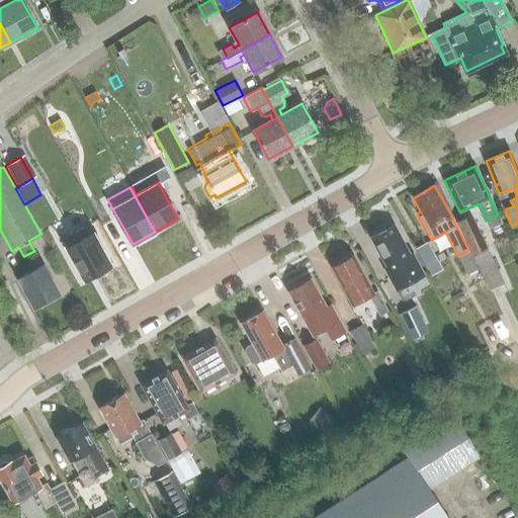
[(504,284),(470,213),(455,222),(488,291),(504,284)]
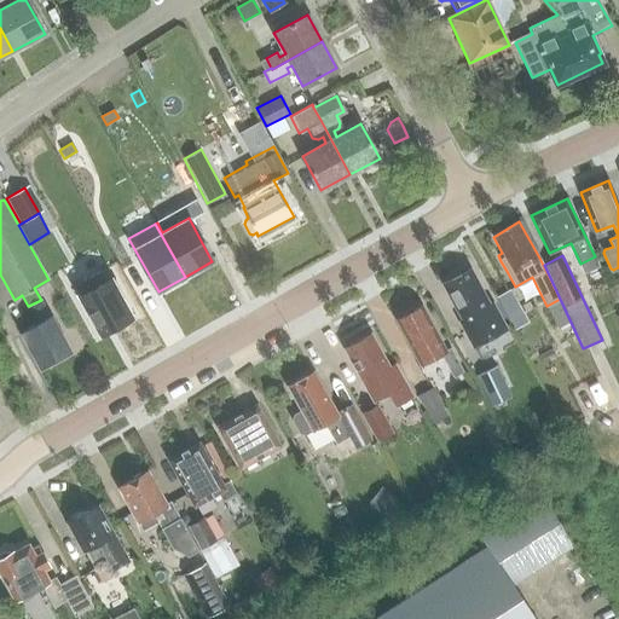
[(73,287),(99,335),(132,317),(105,268),(73,287)]
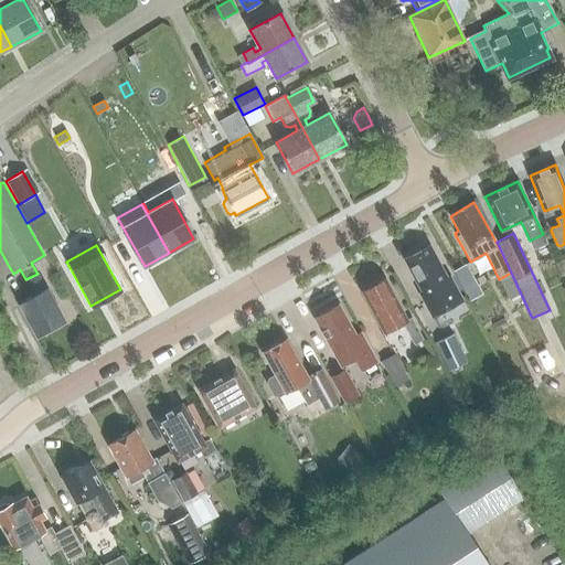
[(429,245),(403,259),(420,290),(417,291),(430,316),(461,299),(449,275),(446,276),(438,260),(429,245)]
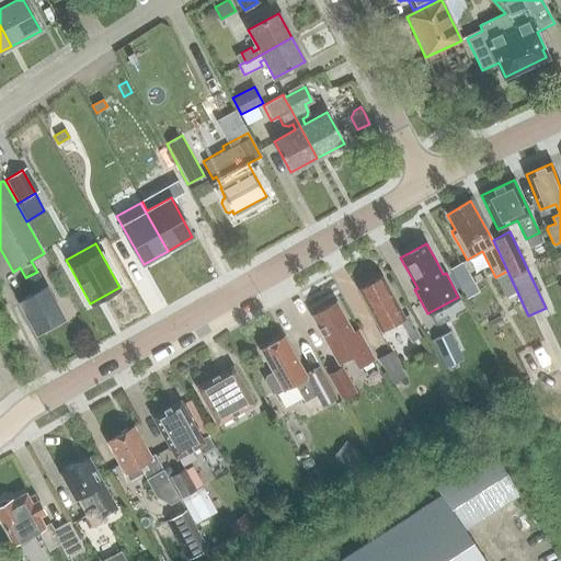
[(507,271),(495,277),(505,298),(517,292),(507,271)]
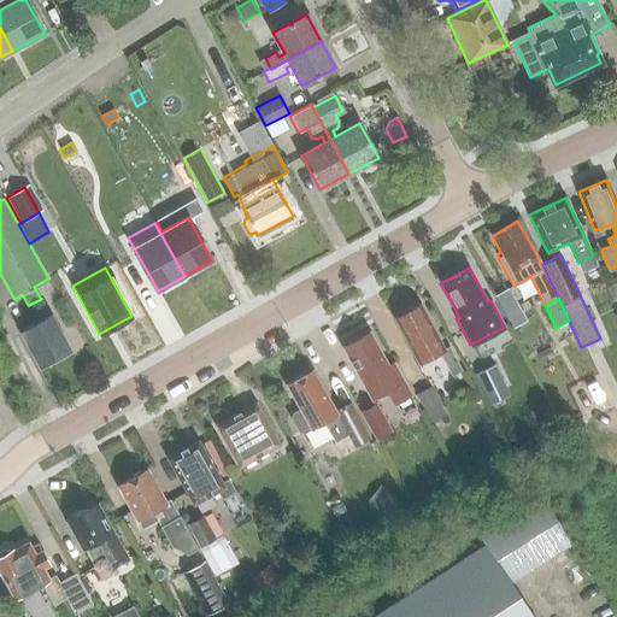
[(40,366),(69,350),(51,316),(50,316),(41,299),(28,305),(37,322),(22,331),(40,366)]
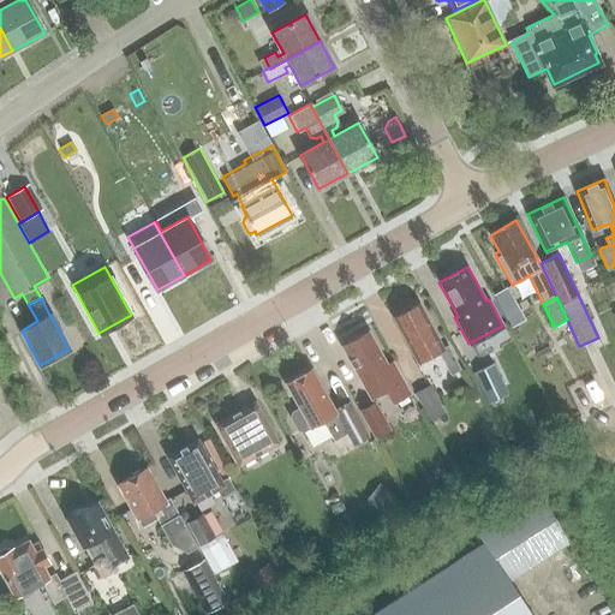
[(419,304),(393,317),(417,363),(437,351),(451,375),(460,369),(447,346),(443,348),(419,304)]
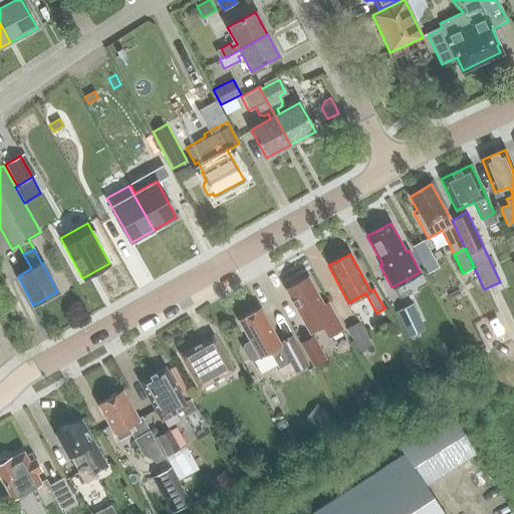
[(437,265),(430,254),(420,259),(427,271),(437,265)]
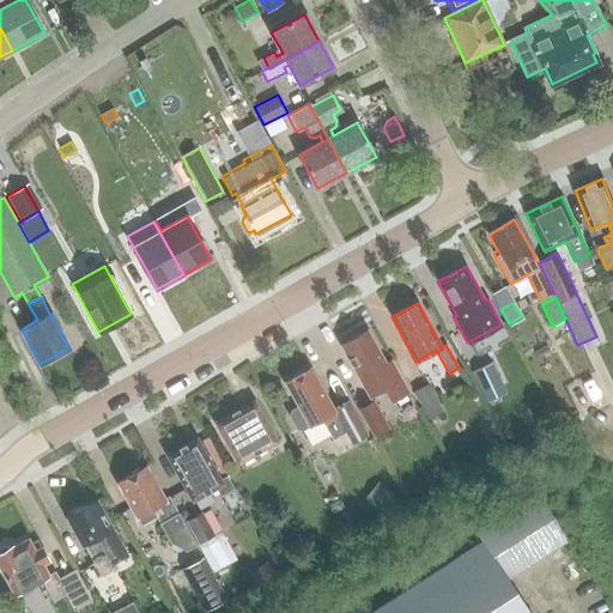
[(369,396),(383,389),(392,402),(410,393),(392,359),(386,363),(366,331),(341,345),(369,396)]
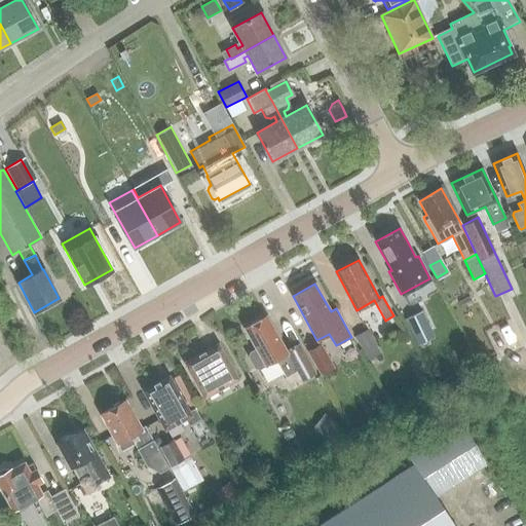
[(418,302),(414,305),(410,298),(399,304),(410,327),(426,318),(418,302)]
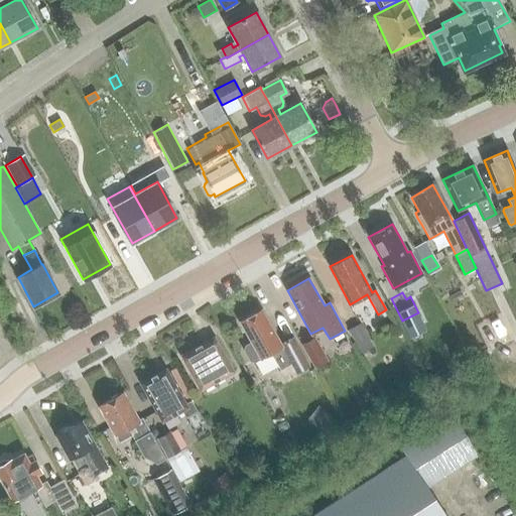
[(249,361),(254,362),(270,353),(279,370),(290,364),(295,374),(308,367),(291,337),(279,344),(261,310),(240,323),(250,342),(244,346),(243,351),(249,361)]
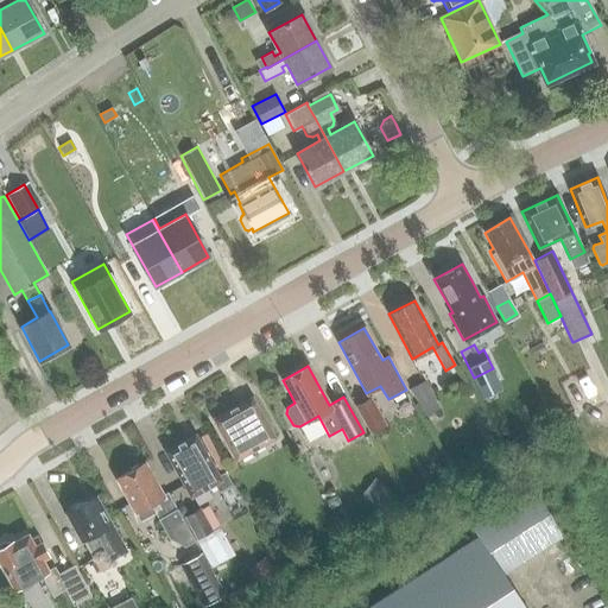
[(492,374),(475,382),(482,398),(500,391),(492,374)]
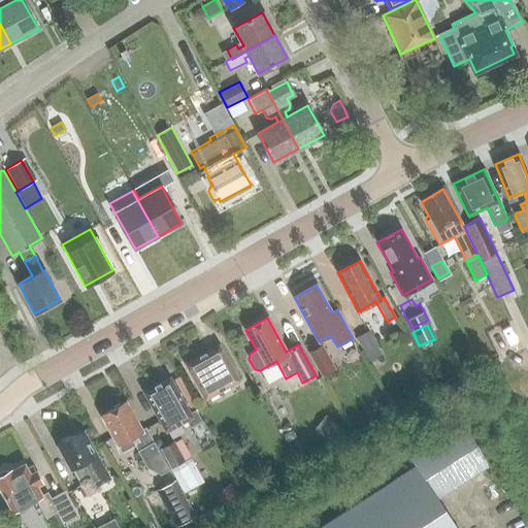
[(355,336),(368,362),(381,355),(367,330),(355,336)]
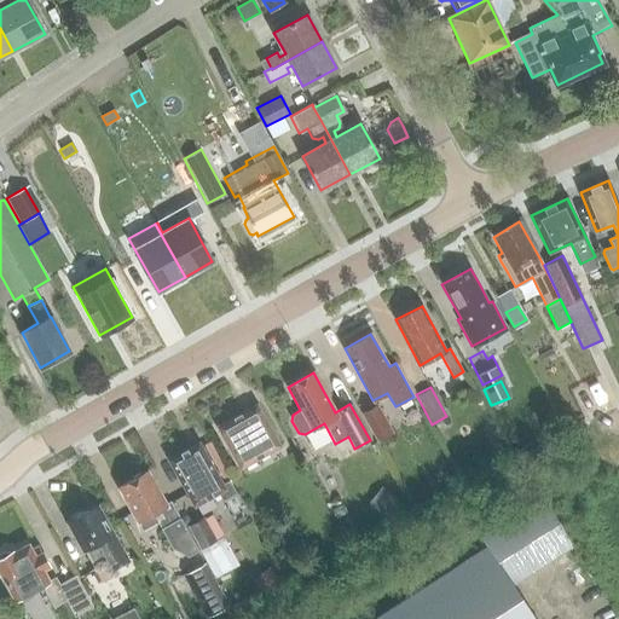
[(256,404),(217,427),(241,469),(281,446),(256,404)]
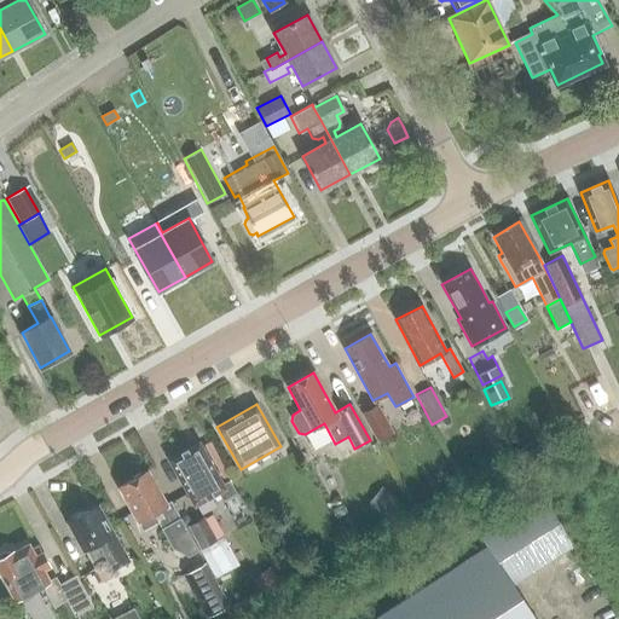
[(360,414),(377,441),(393,432),(377,404),(360,414)]
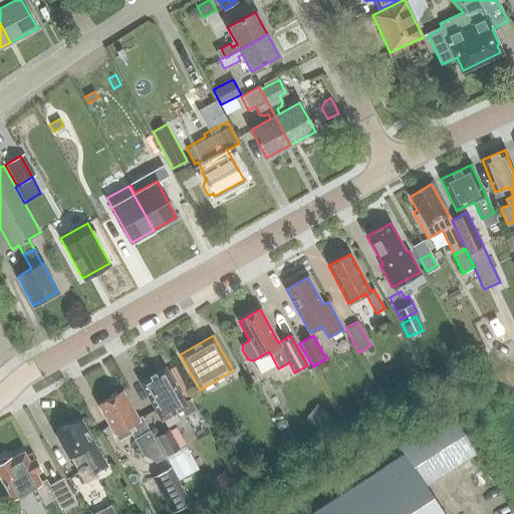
[(165,367),(140,381),(161,421),(181,410),(184,416),(195,410),(189,400),(184,403),(165,367)]
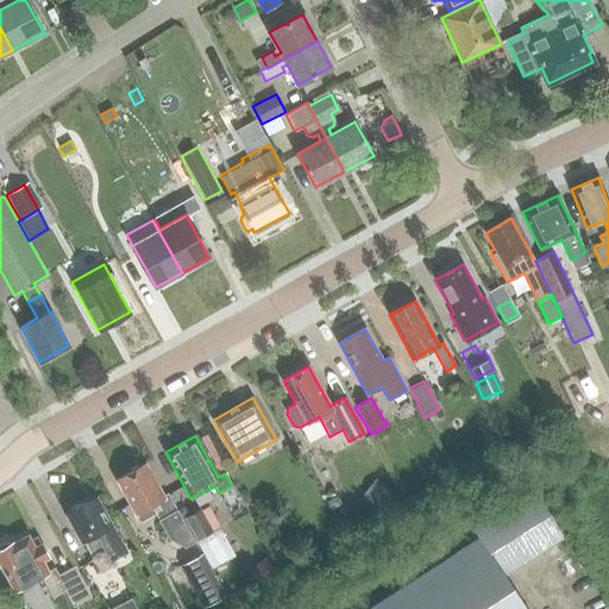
[(472,464),(469,458),(459,454),(452,458),(459,471),(472,464)]
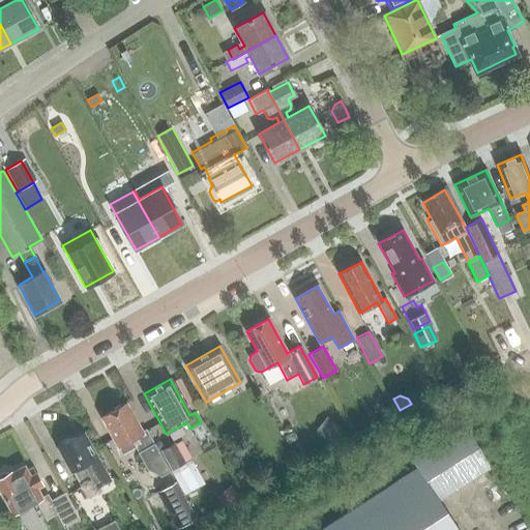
[(169,472),(153,444),(145,430),(142,432),(126,403),(100,417),(121,454),(135,447),(147,470),(160,476),(169,472)]
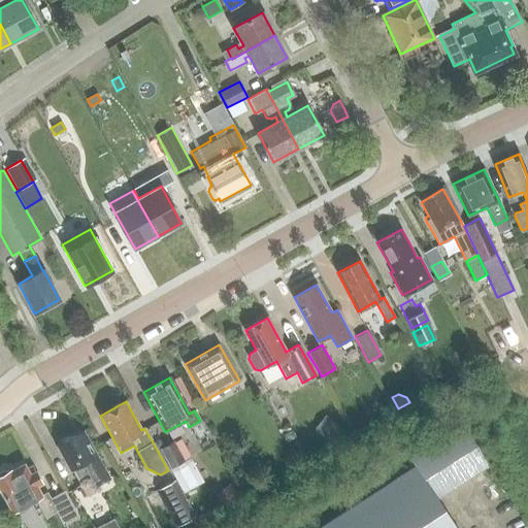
[(348,433),(330,419),(319,433),(335,448),(348,433)]
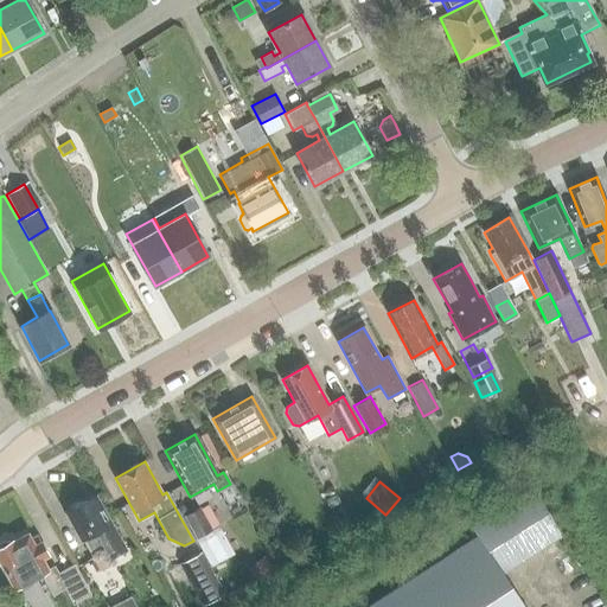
[(523,606),(502,573),(562,535),(532,491),(472,529),(477,536),(366,606),(523,606)]
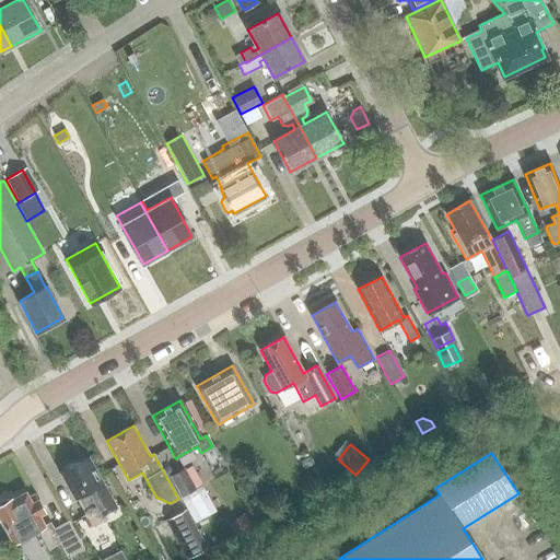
[(86,456),(61,470),(85,514),(98,506),(102,514),(115,506),(105,489),(106,488),(100,475),(97,476),(86,456)]
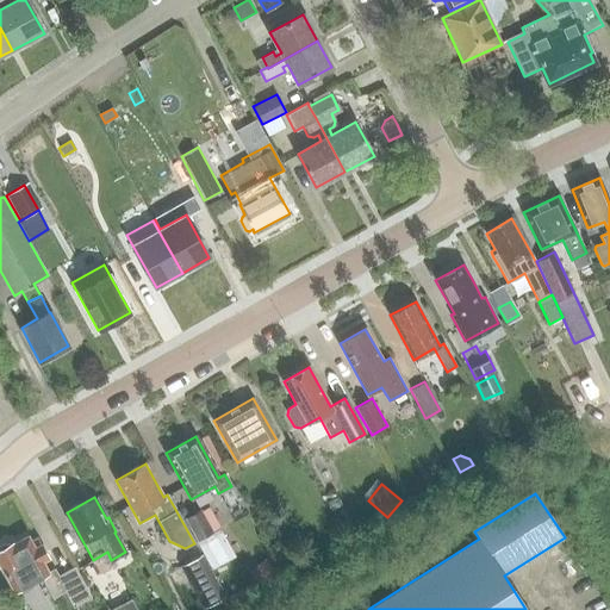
[(221,529),(213,533),(200,509),(184,518),(212,570),(236,556),(221,529)]
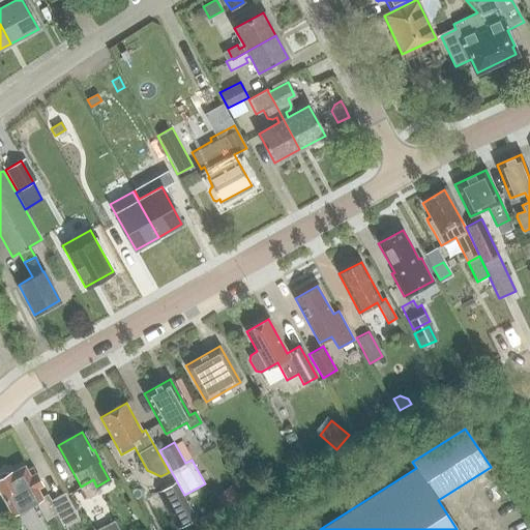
[(64,527),(80,519),(65,493),(51,501),(48,495),(42,498),(37,488),(42,484),(36,473),(30,476),(24,466),(11,472),(5,475),(3,471),(0,473),(0,491),(13,514),(36,501),(47,520),(57,513),(64,527)]
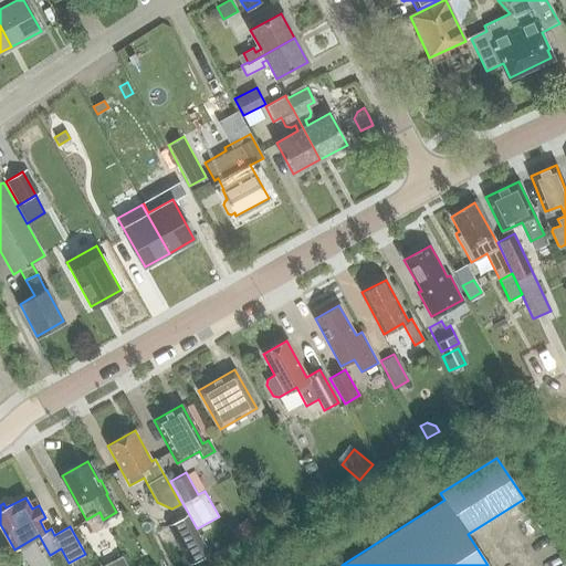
[(209,554),(187,513),(166,525),(188,565),(209,554)]
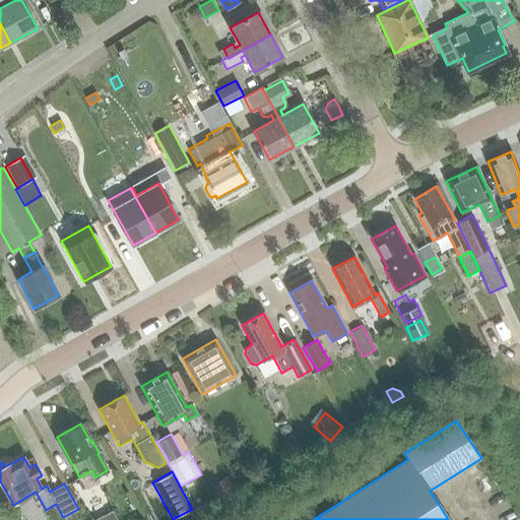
[(237,493),(224,476),(211,486),(223,502),(237,493)]
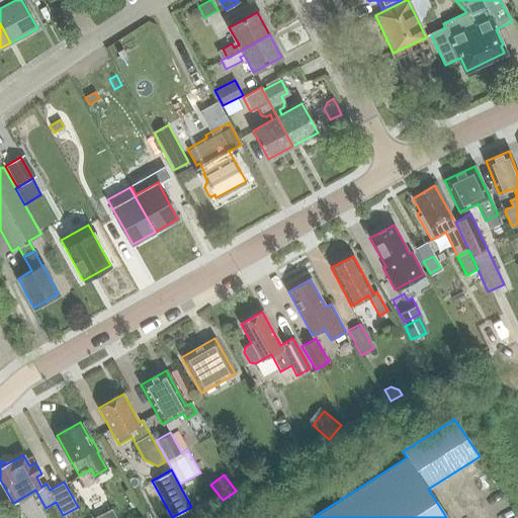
[(115,517),(111,509),(93,517),(115,517)]
